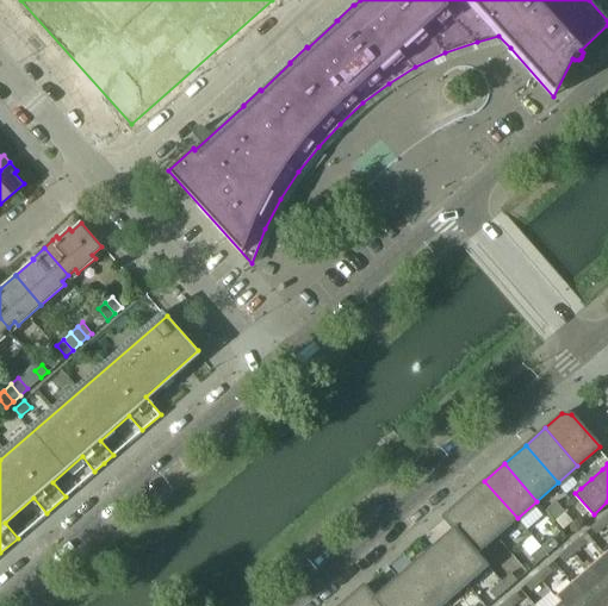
[(601,470),(602,469),(597,463),(587,473),(591,479),(601,470)]
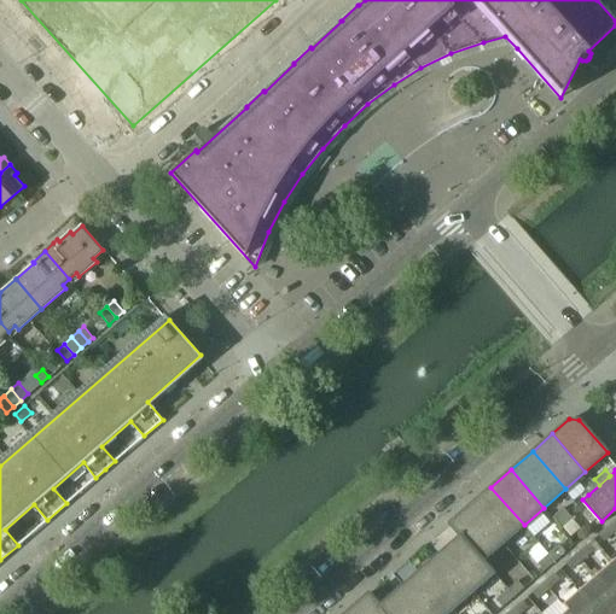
[(588,495),(599,485),(594,479),(583,489),(588,495)]
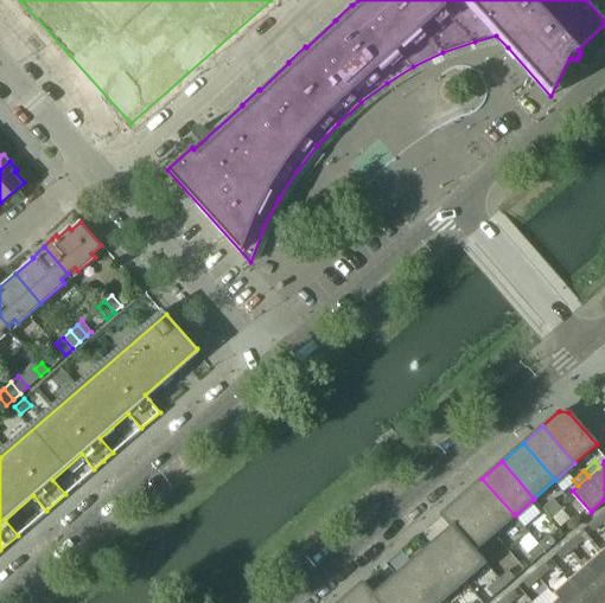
[(482,479),(462,496),(494,533),(515,515),(482,479)]
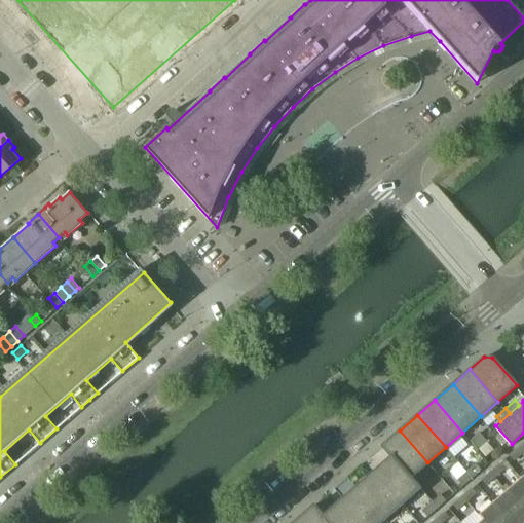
[(383,445),(393,456),(411,477),(412,477),(427,462),(400,431),(383,445)]
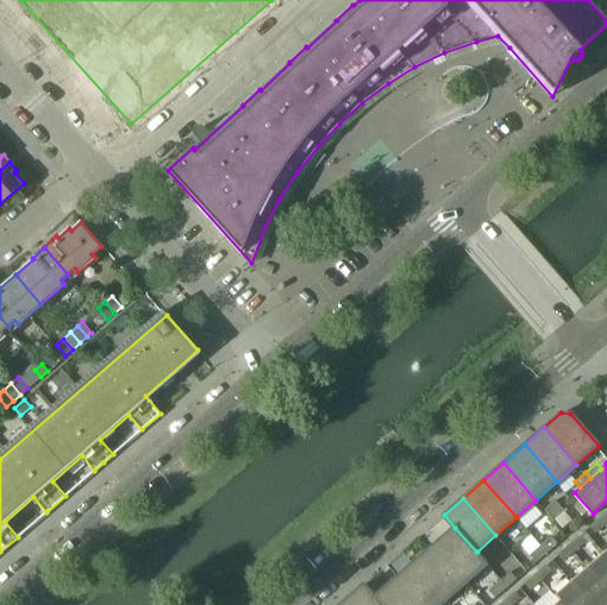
[(556,498),(554,500),(545,508),(550,512),(561,503),(556,498)]
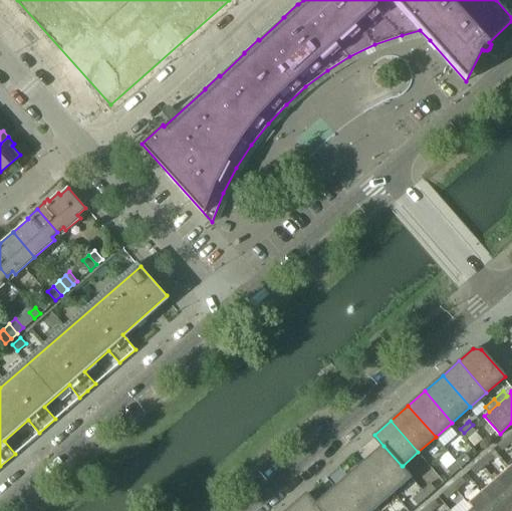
[(468,438),(477,430),(473,425),(464,433),(468,438)]
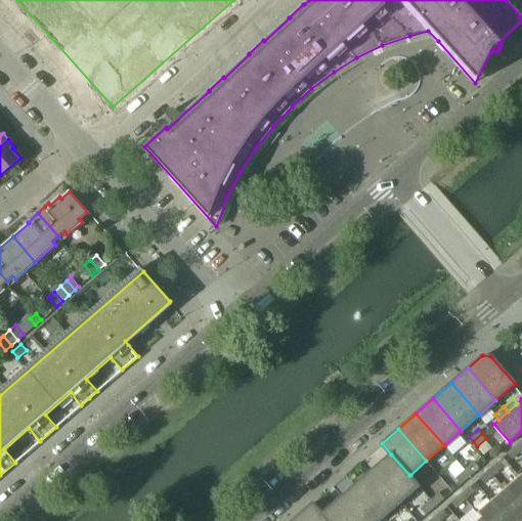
[(513,458),(521,450),(521,448),(518,444),(508,452),(513,458)]
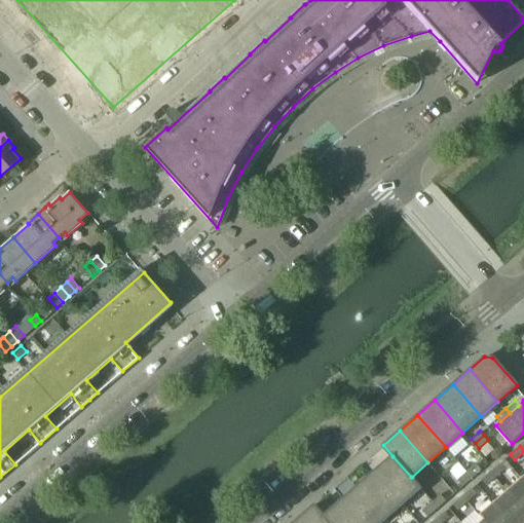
[(393,456),(375,471),(403,503),(421,487),(412,477),(411,477),(393,456)]
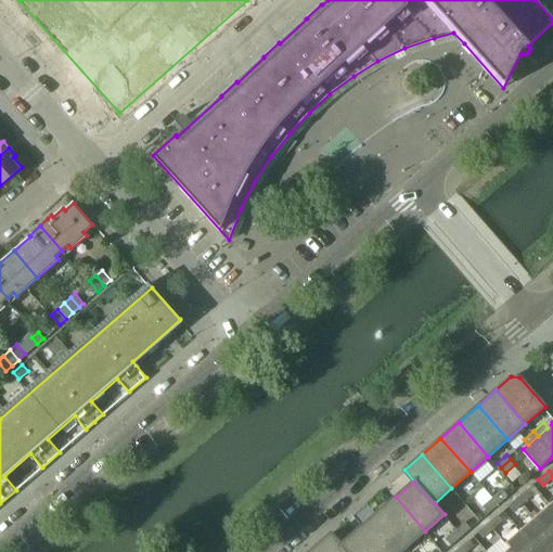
[(498,503),(509,493),(503,487),(492,497),(498,503)]
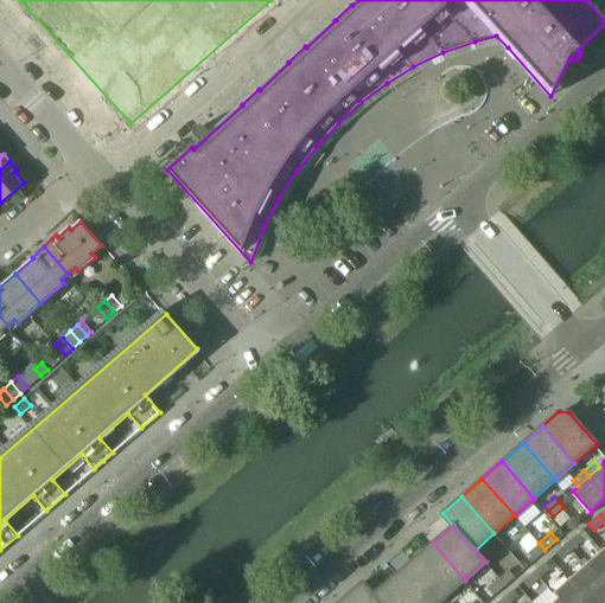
[(579,532),(567,541),(573,547),(584,538),(579,532)]
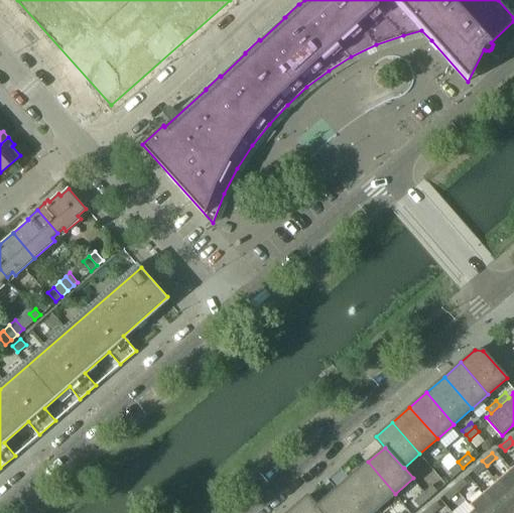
[(487,466),(482,461),(473,469),(478,474),(487,466)]
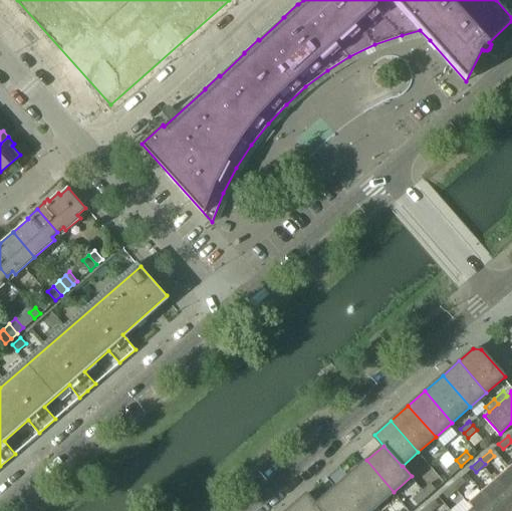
[(366,460),(348,476),(376,507),(394,492),(366,460)]
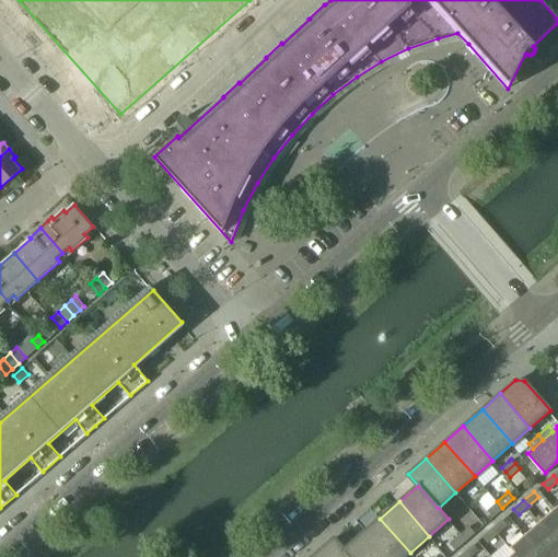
[(493,515),(502,508),(497,501),(488,509),(493,515)]
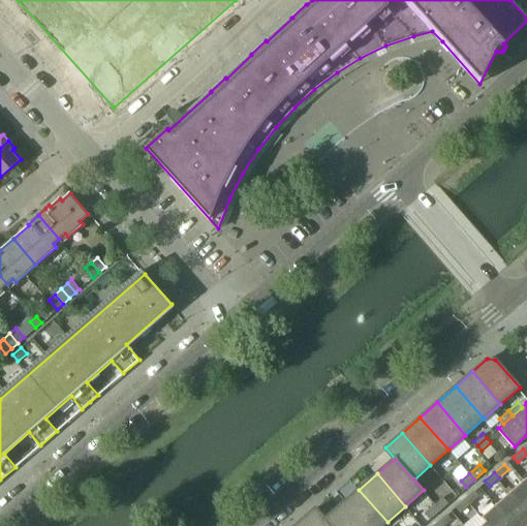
[(526,482),(524,480),(510,492),(526,511),(526,482)]
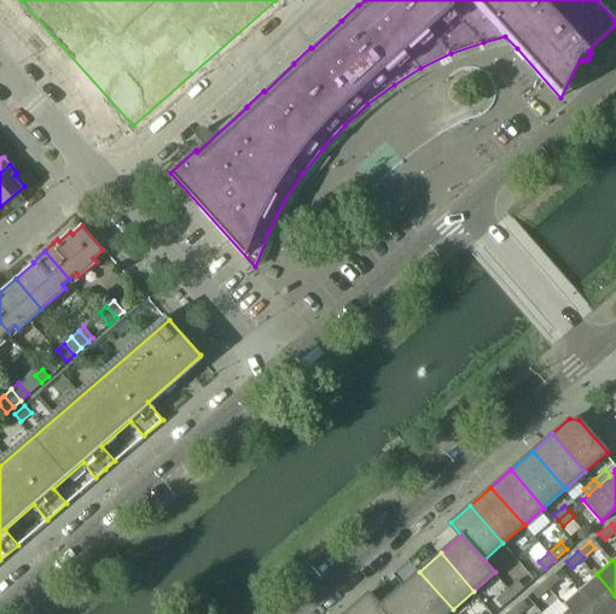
[(419,572),(400,589),(422,613),(446,613),(453,609),(419,572)]
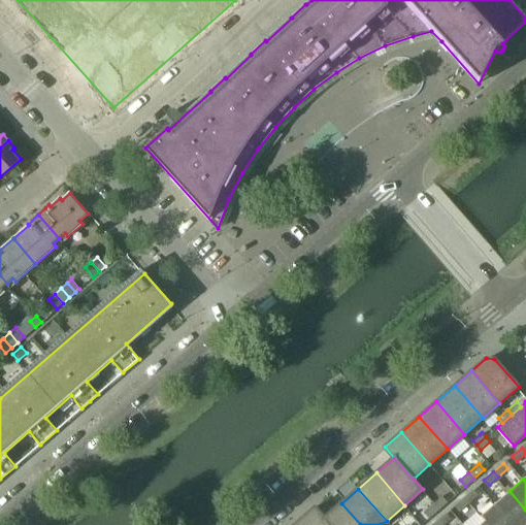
[(474,489),(465,497),(469,502),(479,494),(474,489)]
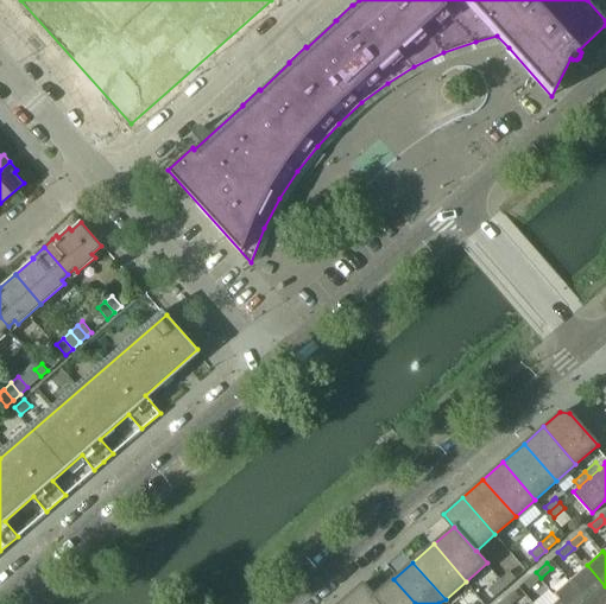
[(605,586),(587,565),(570,579),(592,603),(605,603),(605,586)]
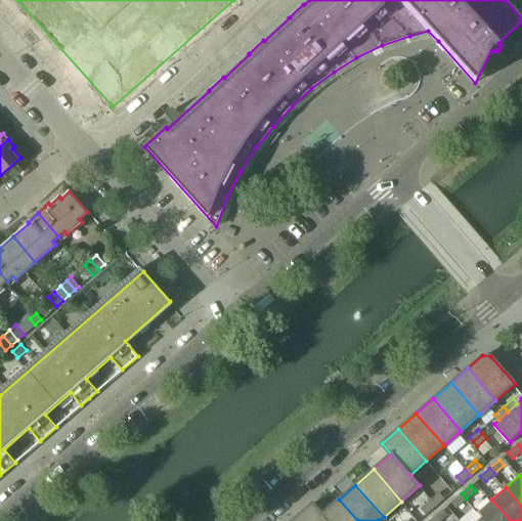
[(436,505),(444,496),(439,490),(431,498),(436,505)]
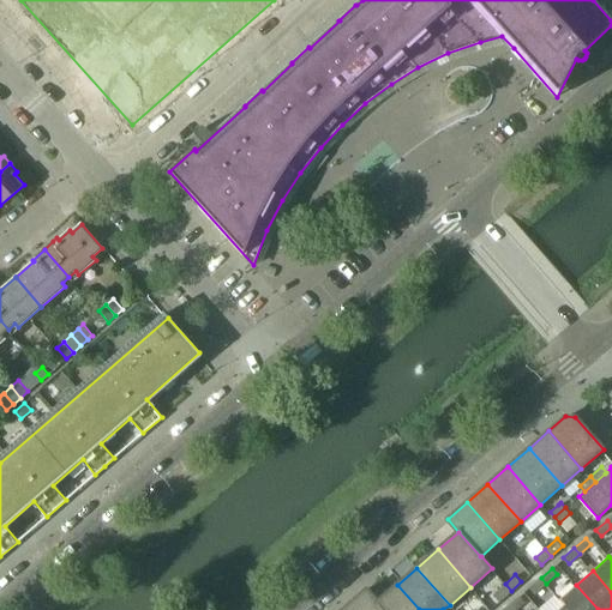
[(546,584),(541,578),(531,586),(535,592),(546,584)]
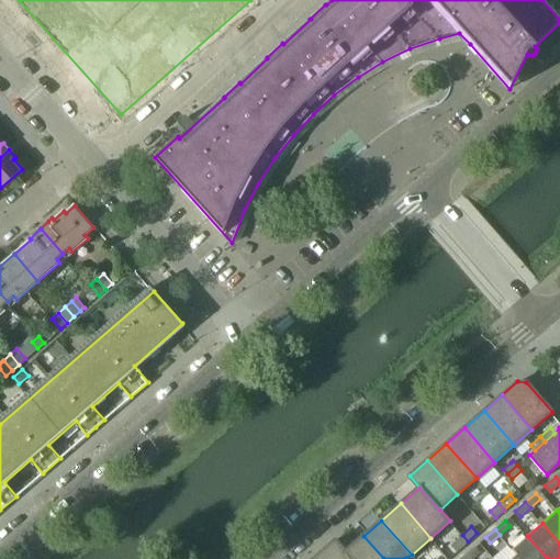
[(468,541),(462,535),(452,544),(458,550),(468,541)]
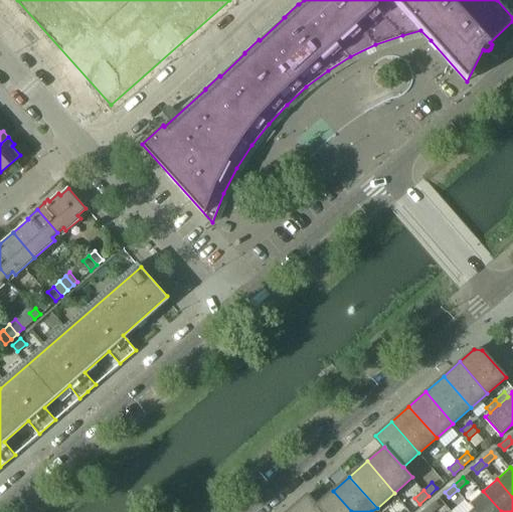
[(351,511),(333,491),(317,505),(316,506),(321,511),(351,511)]
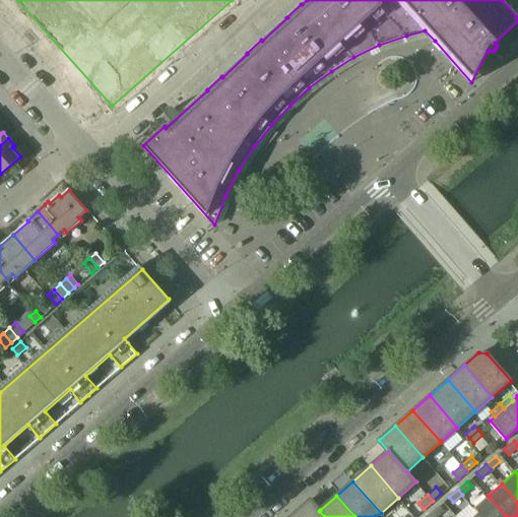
[(506,516),(488,496),(473,507),(478,512),(481,516),(506,516)]
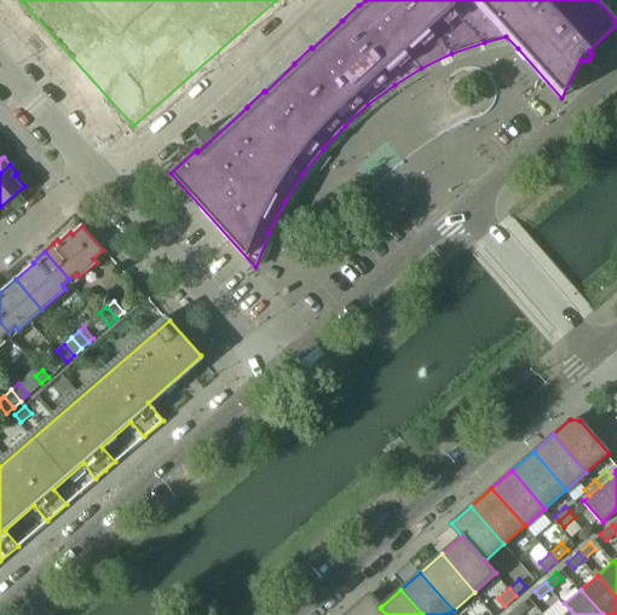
[(370,593),(349,613),(350,614),(386,614),(380,608),(381,607),(370,593)]
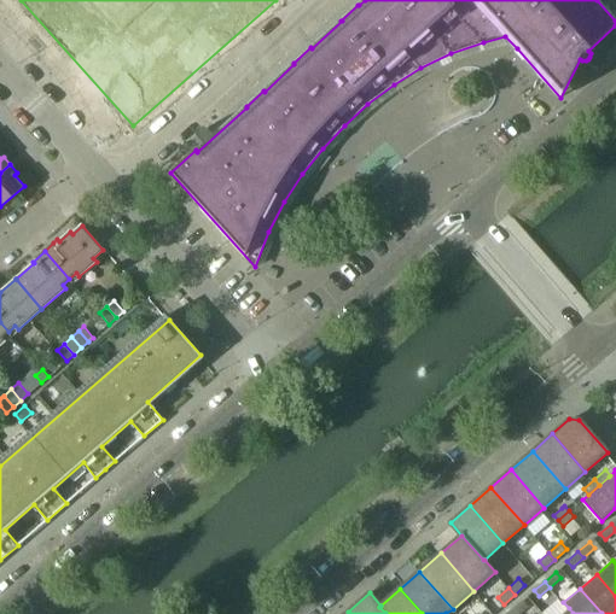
[(523,600),(512,609),(516,613),(518,613),(529,606),(523,600)]
